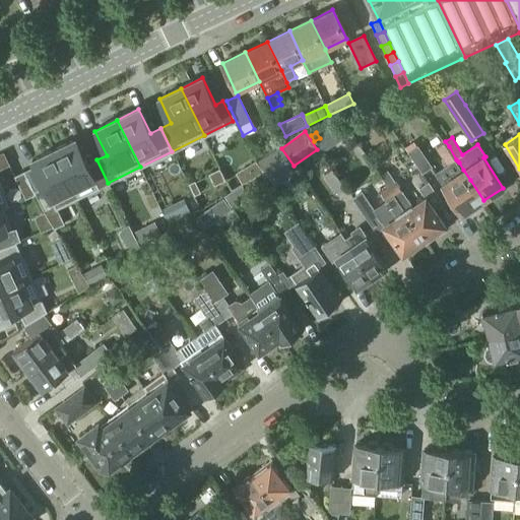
[(54,150),(77,198),(108,183),(96,159),(87,165),(75,140),(54,150)]
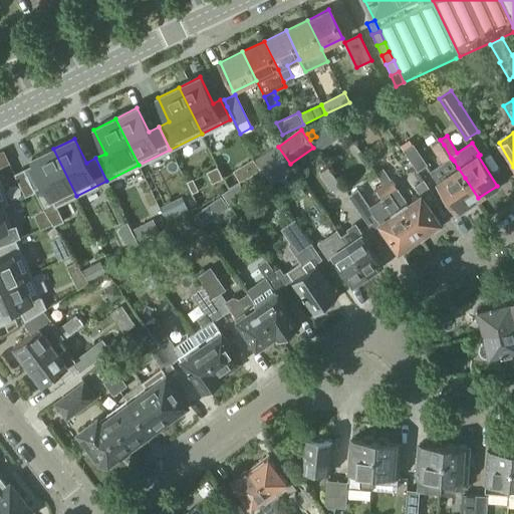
[(417,170),(426,164),(411,140),(402,146),(417,170)]
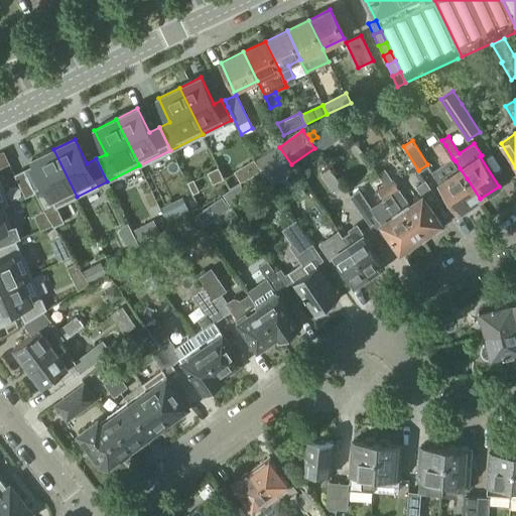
[(443,164),(432,171),(460,213),(480,199),(467,178),(460,168),(456,161),(455,160),(453,158),(445,145),(441,140),(431,147),(435,152),(443,164)]
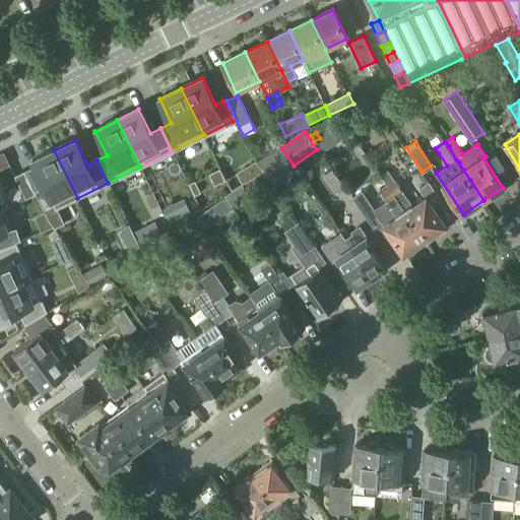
[(298,172),(294,166),(281,148),(279,145),(257,161),(275,187),(298,172)]
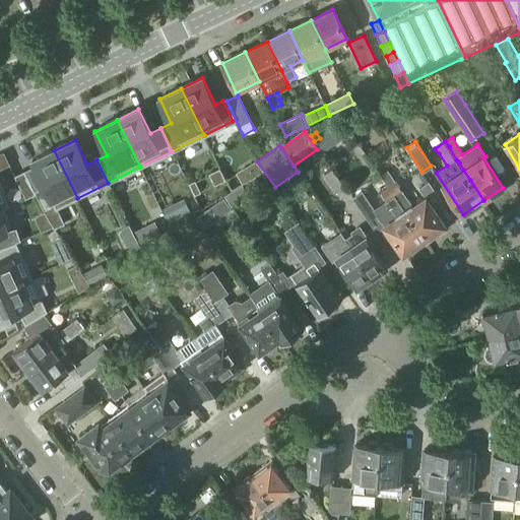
[(46,213),(77,198),(54,150),(34,160),(46,185),(35,191),(36,194),(46,213)]
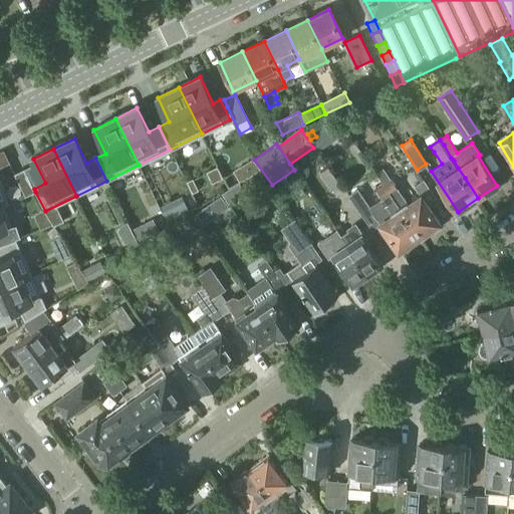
[(320,173),(333,192),(341,186),(328,167),(320,173)]
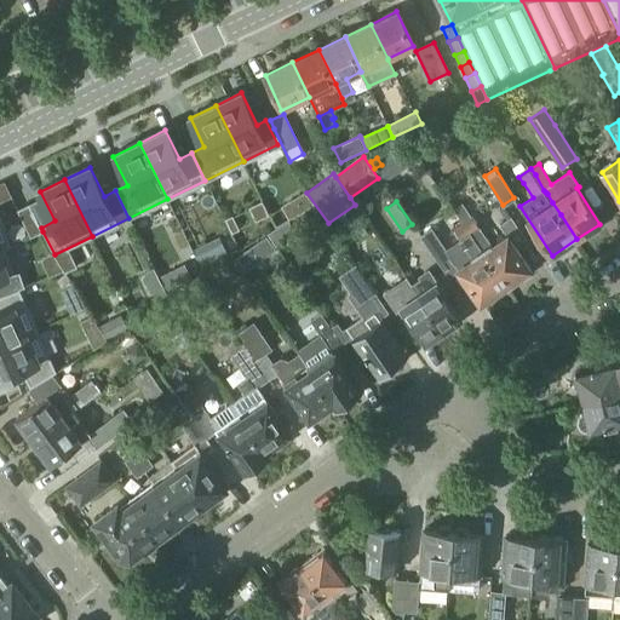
[(30,237),(42,231),(41,228),(29,204),(17,210),(30,237)]
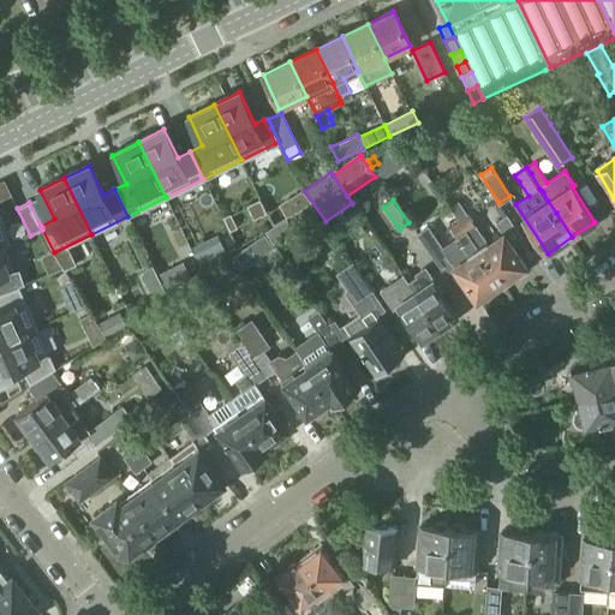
[(449,208),(459,221),(478,248),(501,284),(502,284),(512,278),(518,279),(524,274),(525,269),(526,268),(505,234),(488,245),(459,202),(449,208)]
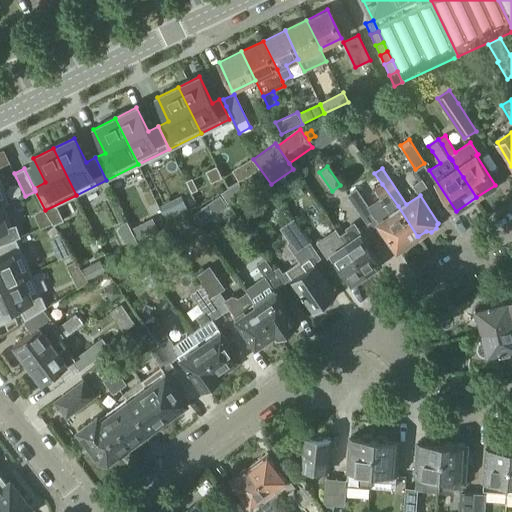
[(0,204),(4,203),(8,202),(0,178),(0,204)]
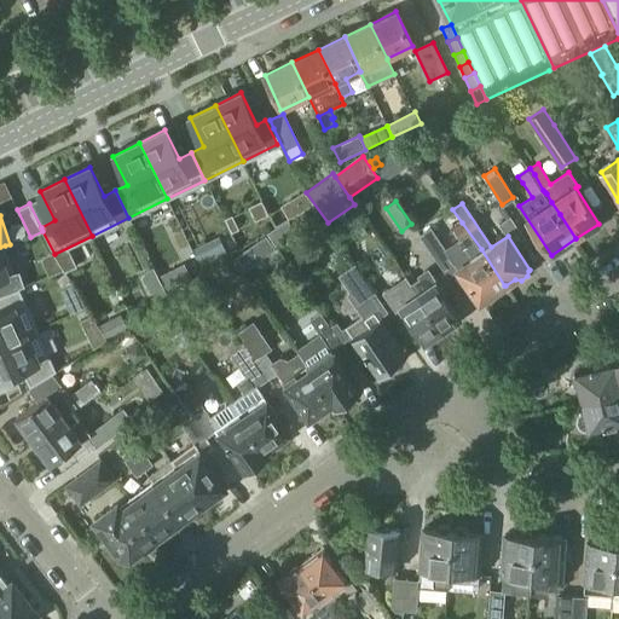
[(461,239),(445,250),(453,264),(458,271),(480,302),(481,301),(487,302),(495,298),(496,293),(505,285),(504,285),(481,249),(462,223),(453,229),(461,239)]
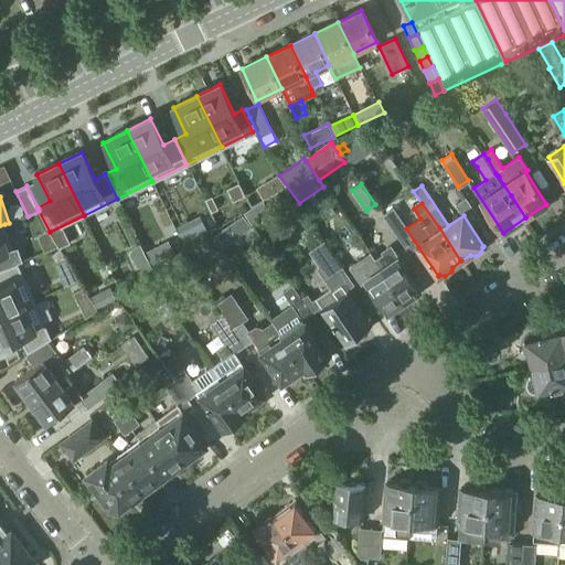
[(393,231),(405,247),(414,241),(406,228),(403,223),(393,231)]
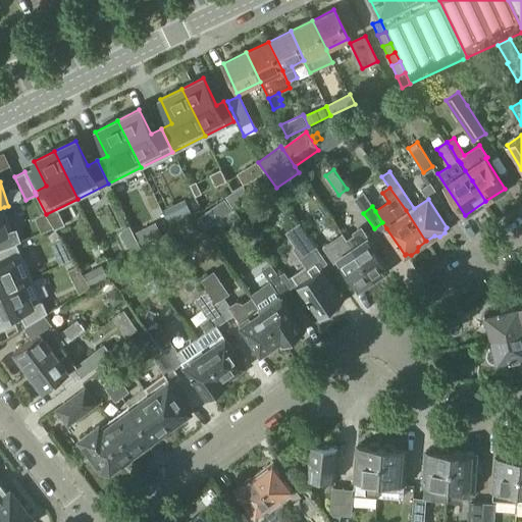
[(0,251),(16,244),(20,242),(16,229),(12,231),(4,207),(0,208),(0,251)]
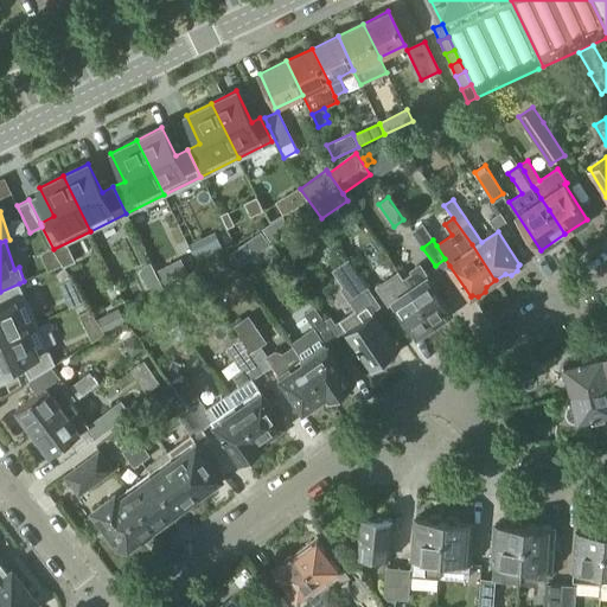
[(229,255),(238,268),(249,261),(240,248),(229,255)]
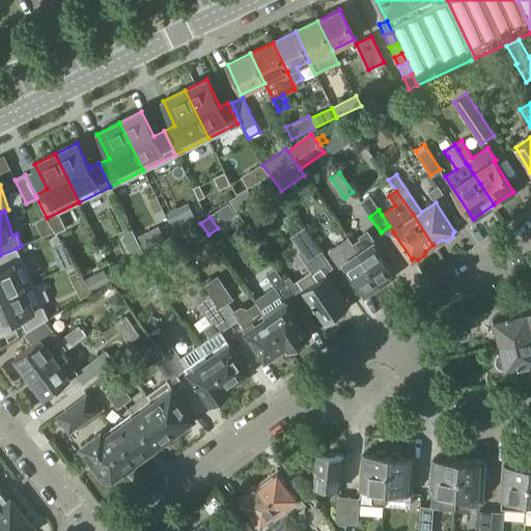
[(306,264),(310,271),(296,280),(316,309),(316,310),(325,322),(346,306),(332,284),(324,272),(332,266),(305,226),(290,236),(300,250),(309,262),(306,264)]
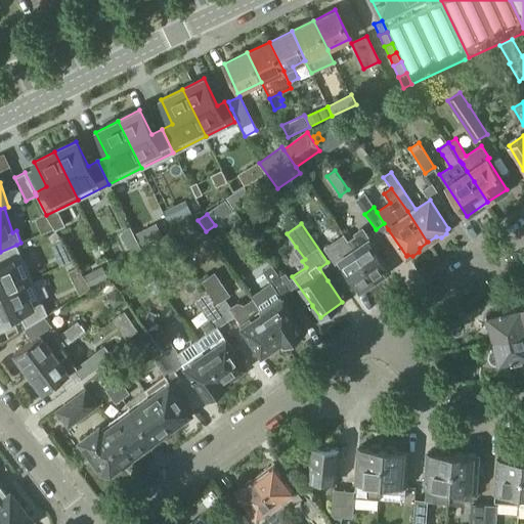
[(348,241),(377,281),(386,274),(385,272),(390,268),(361,227),(353,232),(356,235),(348,241)]
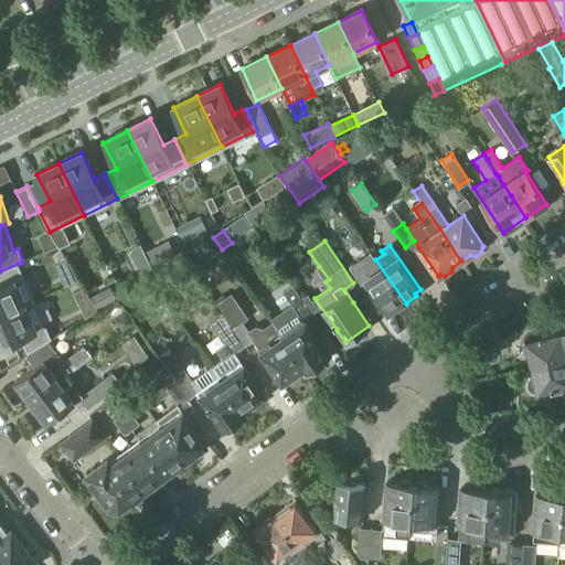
[(155,248),(146,253),(152,265),(160,260),(155,248)]
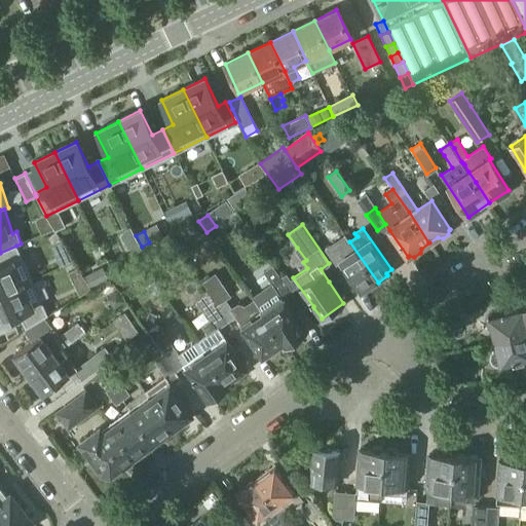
[(336,265),(340,263),(361,291),(366,287),(368,289),(378,283),(349,241),(345,235),(325,249),(336,265)]
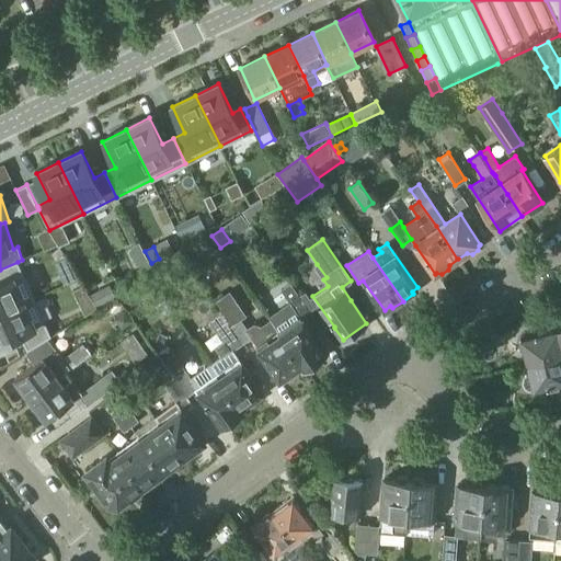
[(138,274),(149,267),(144,259),(133,264),(138,274)]
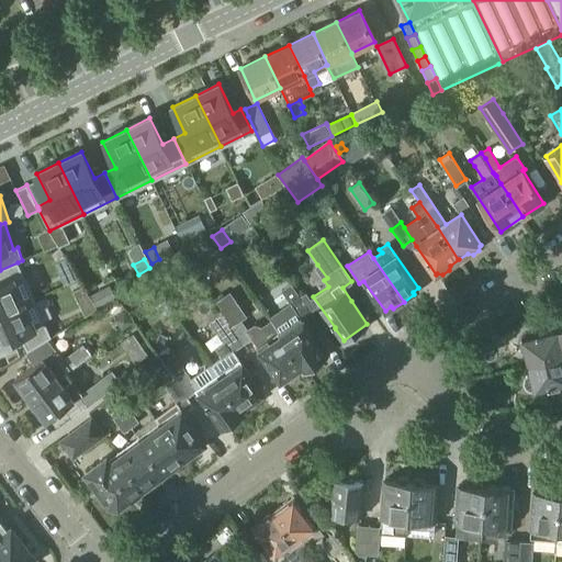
[(0,315),(34,300),(18,262),(0,270),(0,315)]
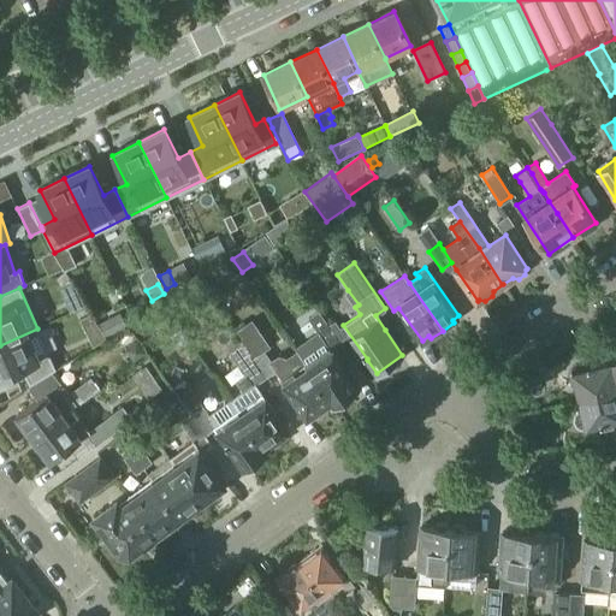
[(63,301),(69,314),(83,307),(76,295),(63,301)]
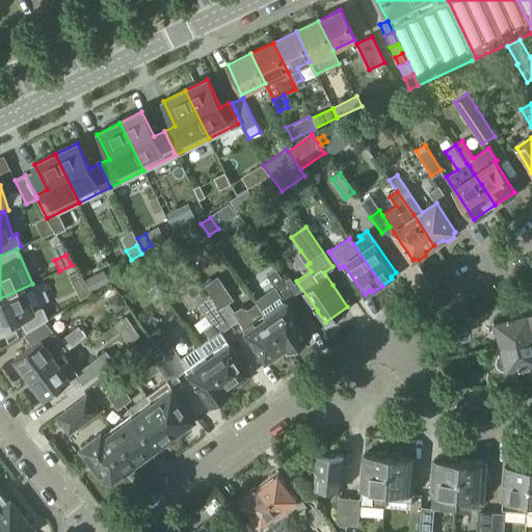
[(288,349),(308,335),(285,300),(293,294),(281,275),(275,269),(266,275),(271,283),(274,287),(255,300),(257,303),(256,303),(288,349)]
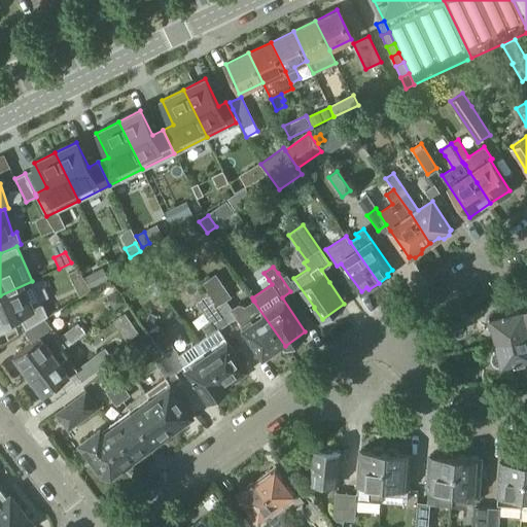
[(82,280),(90,292),(97,288),(91,276),(82,280)]
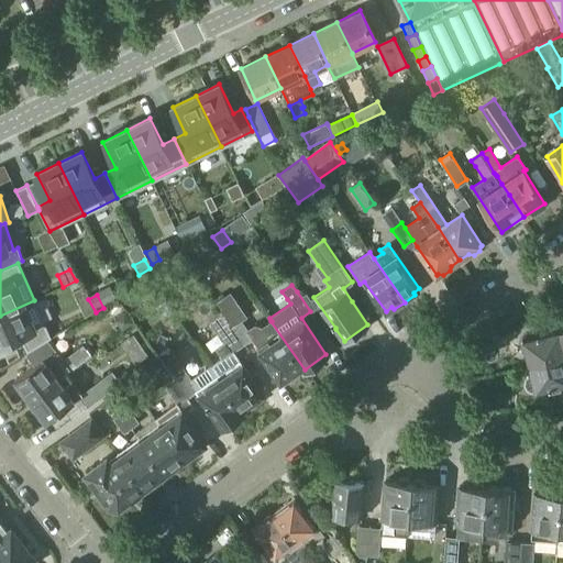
[(228,295),(214,304),(222,316),(243,345),(252,339),(283,385),(305,370),(271,321),(262,328),(253,326),(246,330),(240,321),(244,318),(228,295)]
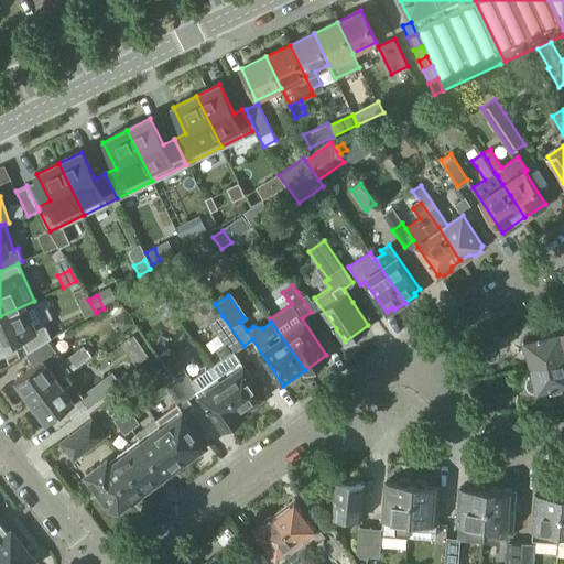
[(34,301),(0,316),(0,347),(21,338),(28,355),(52,340),(34,301)]
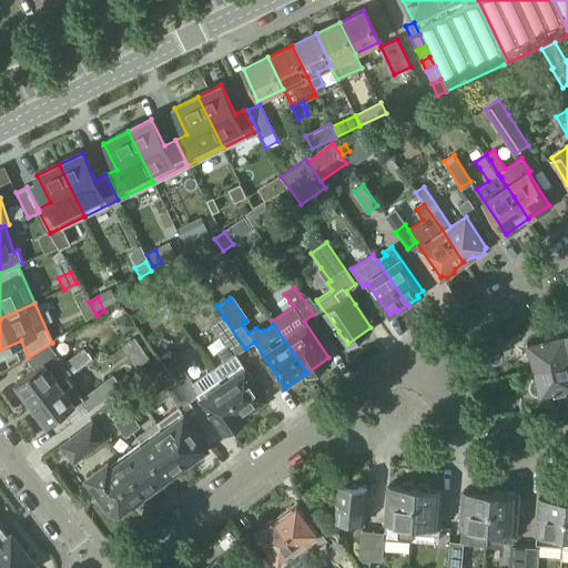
[(89,303),(79,310),(84,322),(95,315),(89,303)]
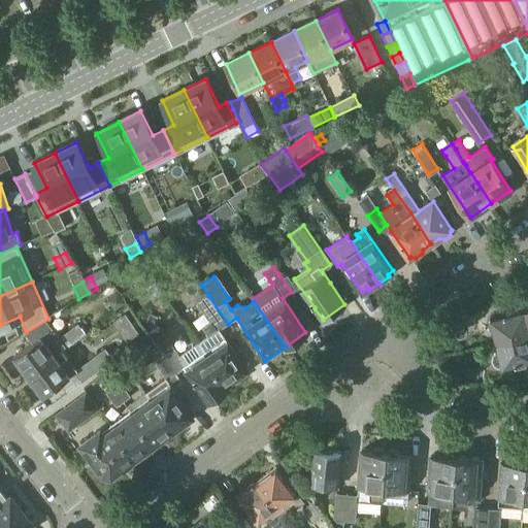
[(105,302),(113,314),(124,305),(116,294),(105,302)]
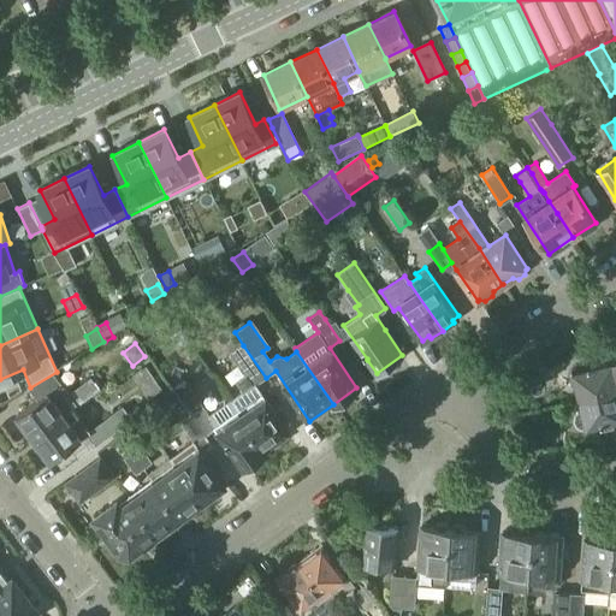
[(266,451),(290,434),(255,385),(266,378),(243,345),(229,355),(244,378),(235,385),(241,394),(231,401),(238,410),(242,416),(266,451)]
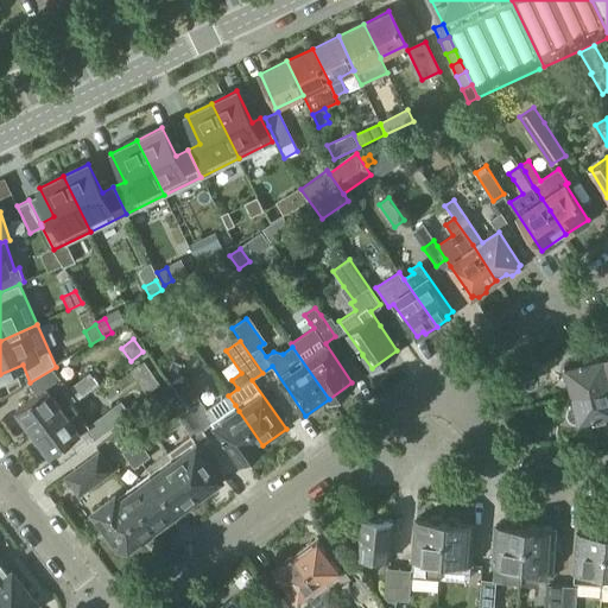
[(607,386),(607,358),(605,359),(605,356),(565,366),(565,369),(563,373),(564,380),(569,380),(571,396),(607,386)]
